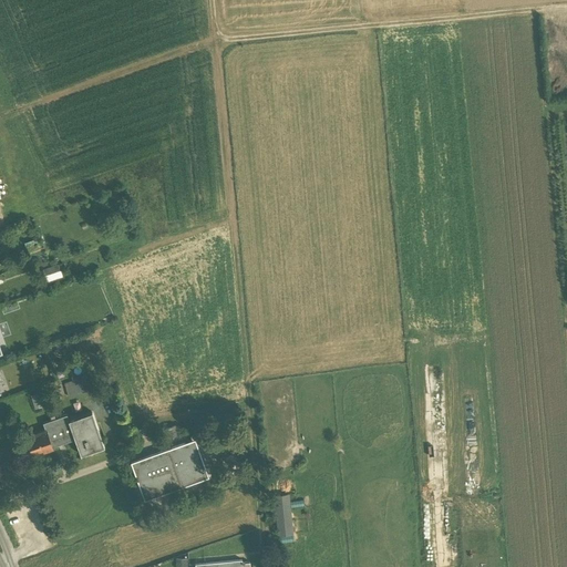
[(44,271),(49,284),(68,276),(63,264),(44,271)]
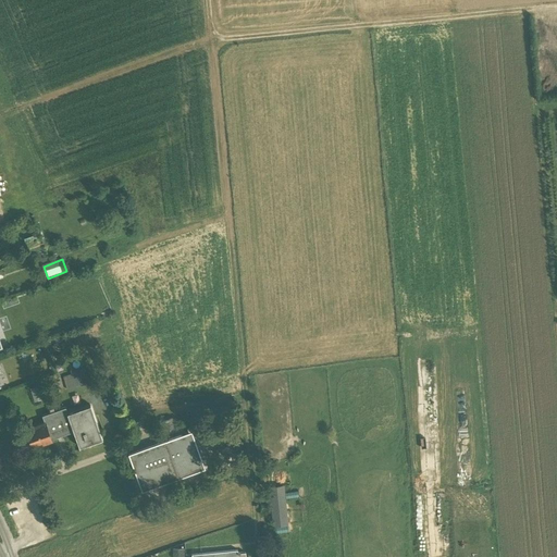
[(88,370),(63,378),(67,391),(93,382),(88,370)]
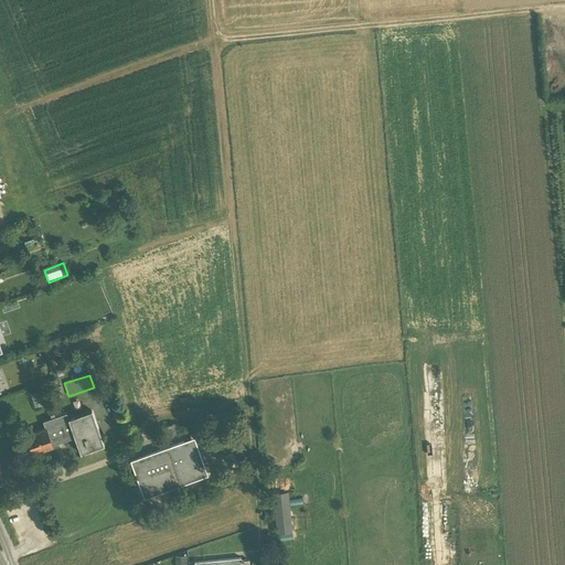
[(35,404),(43,402),(39,391),(32,394),(35,404)]
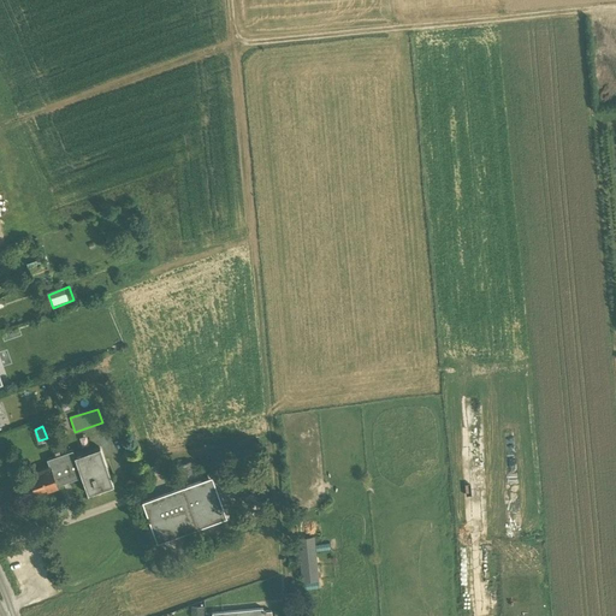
[(101,449),(75,457),(73,451),(47,460),(49,468),(30,475),(37,495),(58,487),(57,486),(82,478),(88,495),(114,486),(101,449)]
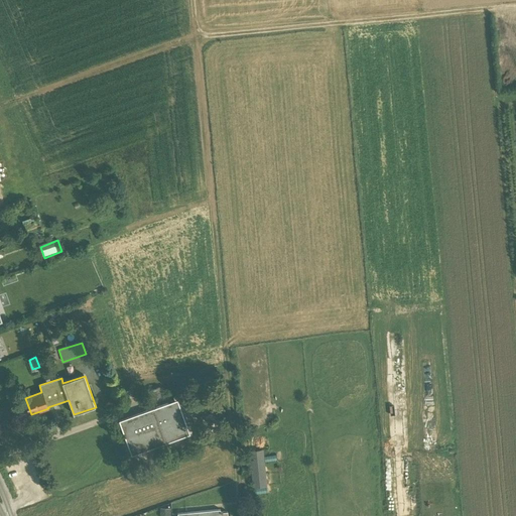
[(136,398),(132,388),(126,390),(130,400),(136,398)]
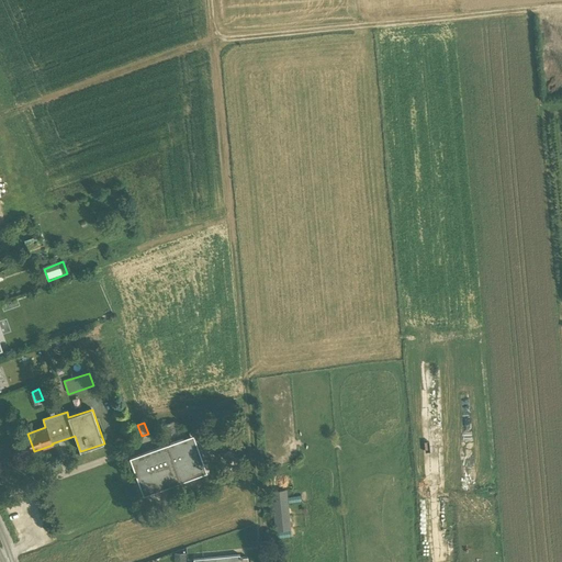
[(173,423),(161,427),(165,436),(177,431),(173,423)]
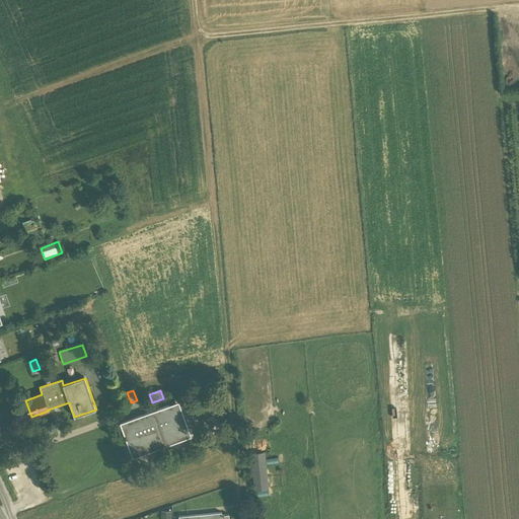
[(127,392),(122,394),(126,404),(131,402),(127,392)]
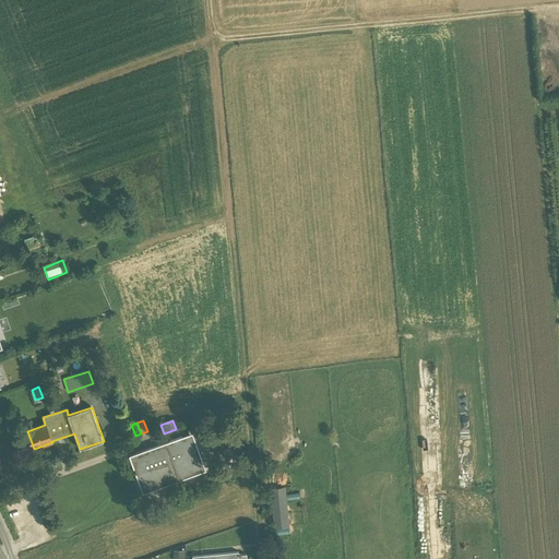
[(192,433),(130,456),(143,494),(206,471),(192,433)]
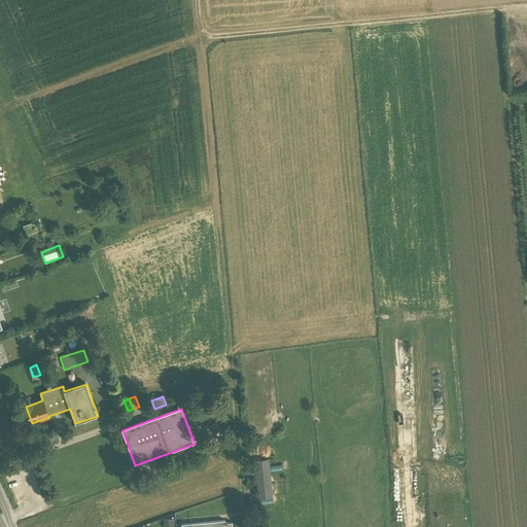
[(267,460),(255,461),(259,498),(271,497),(267,460)]
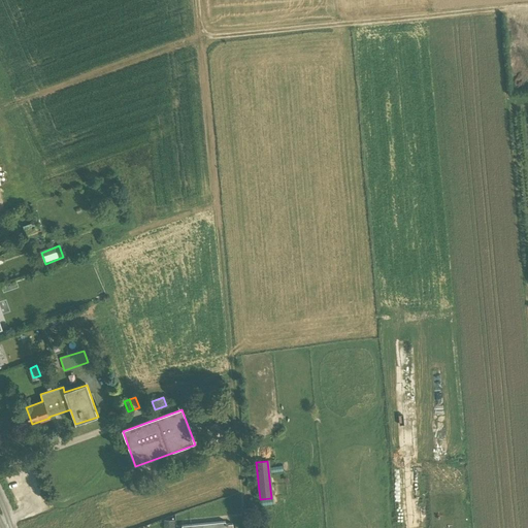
[(138,474),(130,477),(132,485),(141,482),(138,474)]
